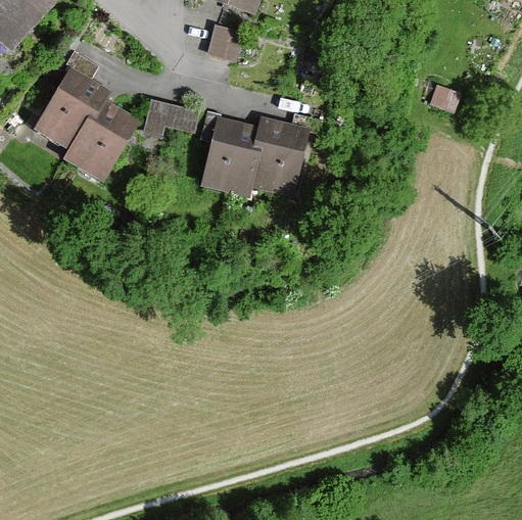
[(0,40),(11,51),(57,3),(53,0),(0,0),(0,40)]
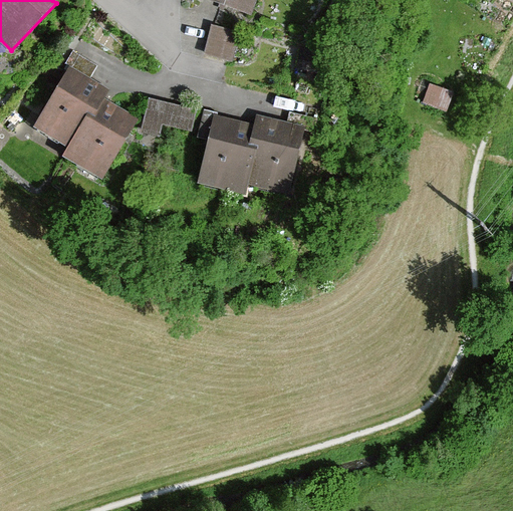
[(214,0),(252,13),(256,0),(214,0)]
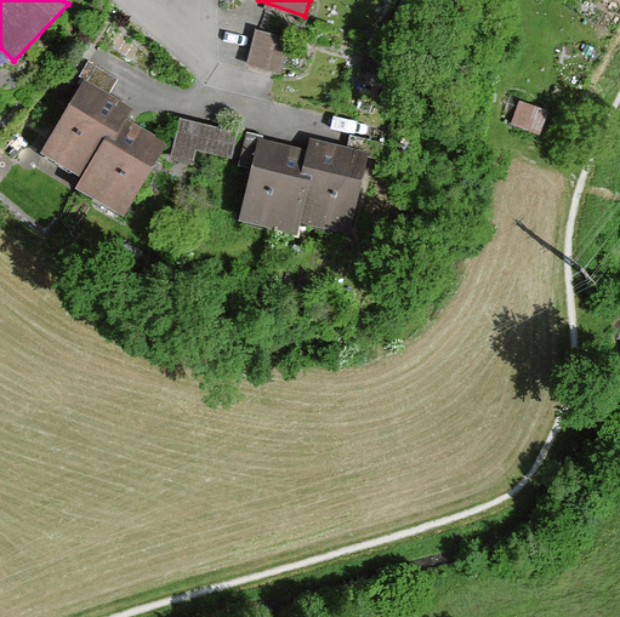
[(293,34),(250,28),(242,66),(286,73),(293,34)]
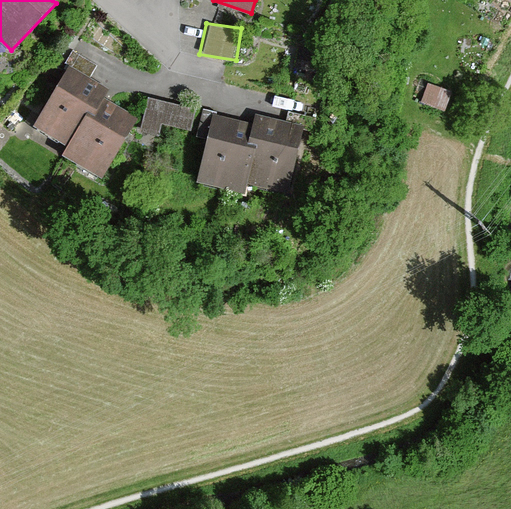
[(102,96),(106,87),(69,65),(32,129),(69,150),(102,96)]
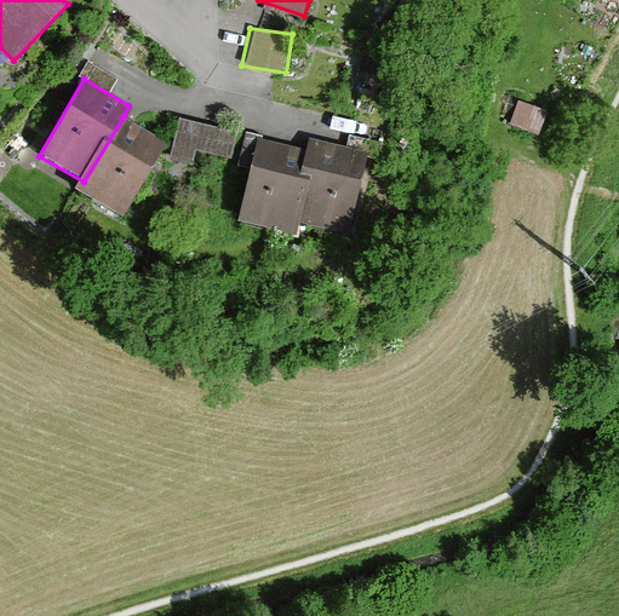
[(519,97),(513,119),(540,127),(548,107),(519,97)]
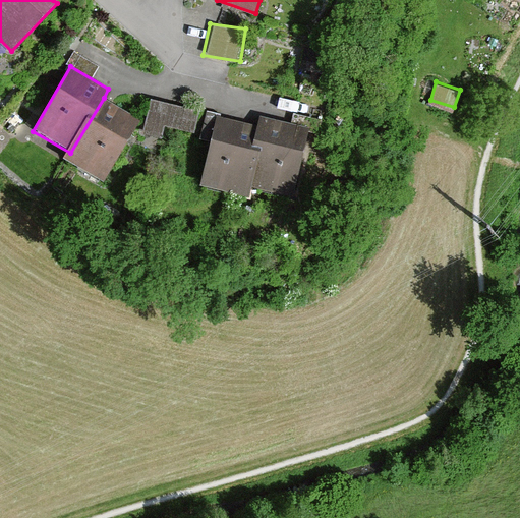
[(200,107),(151,96),(146,120),(195,131),(200,107)]
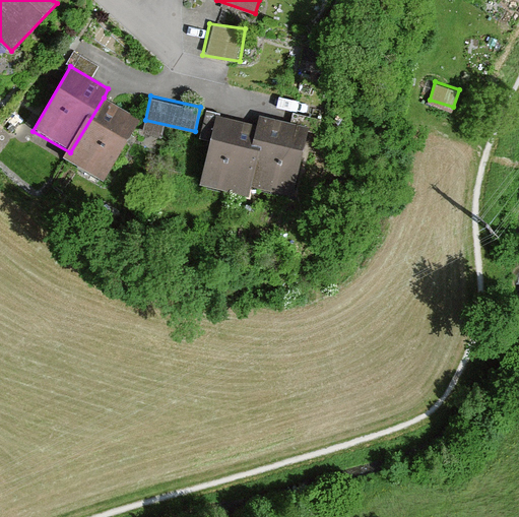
[(137,119),(104,98),(70,152),(63,165),(96,185),(137,119)]
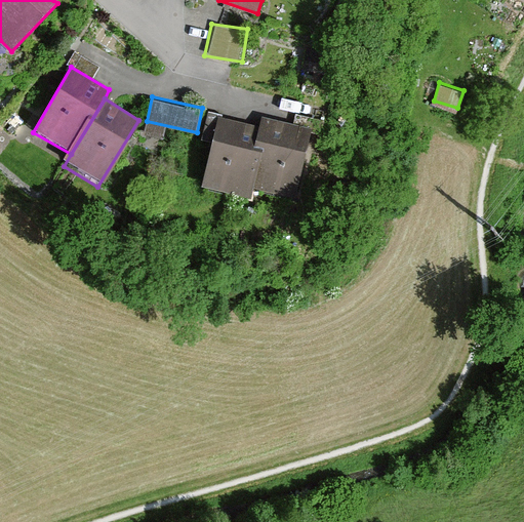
[(215,112),(196,187),(244,198),(247,190),(264,123),(215,112)]
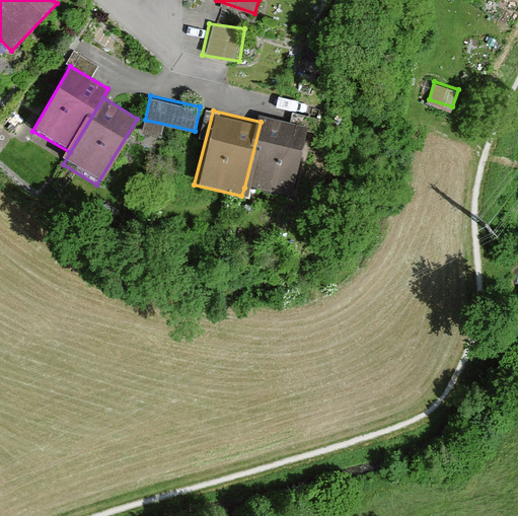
[(262,115),(261,122),(244,188),(289,199),(307,126),(262,115)]
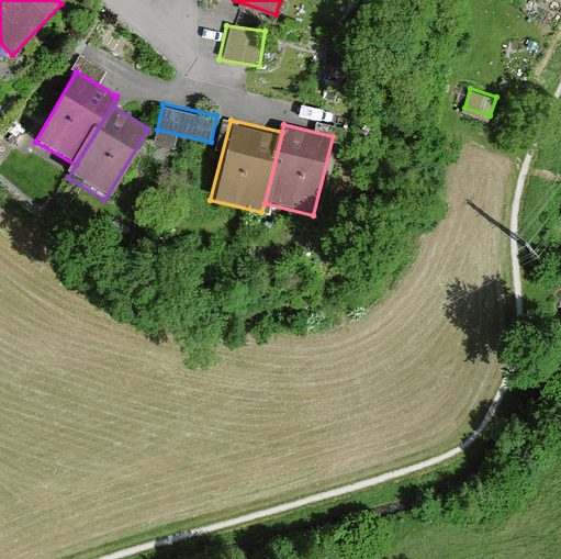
All buildings are outlined.
